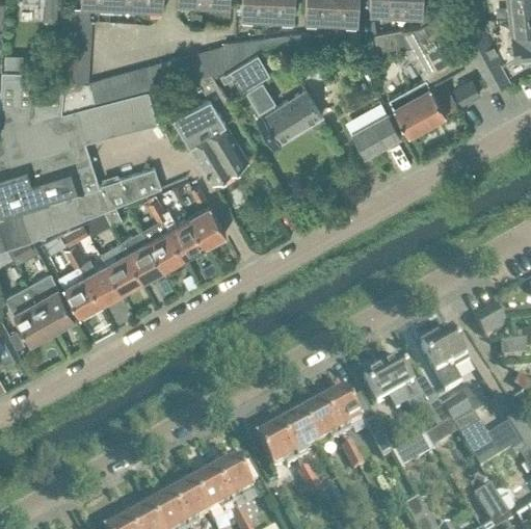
[(24,0),(25,3),(44,3),(43,18),(57,19),(57,0),(24,0)]
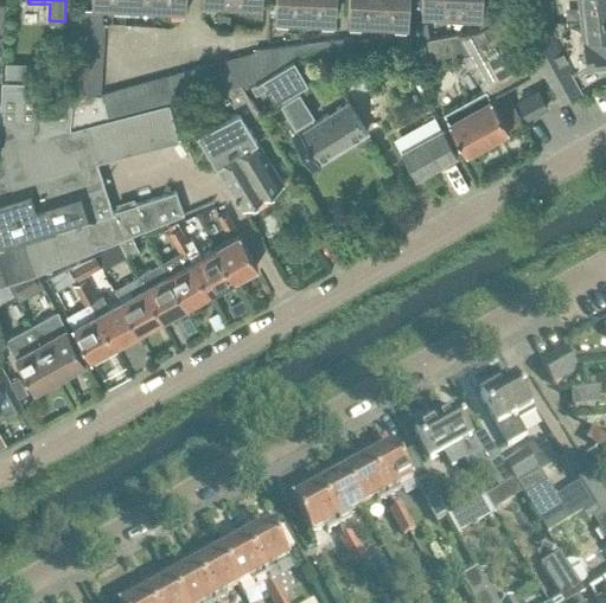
[(335,19),(335,0),(275,0),(275,17),(335,19)]
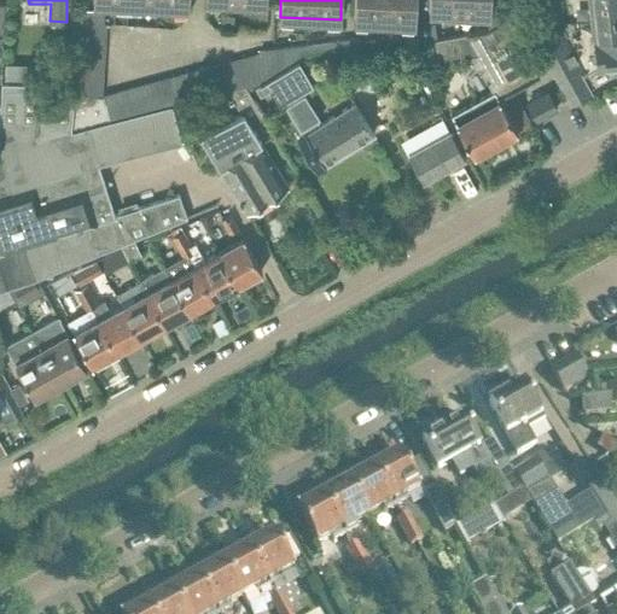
[(415,23),(415,0),(355,0),(355,19),(415,23)]
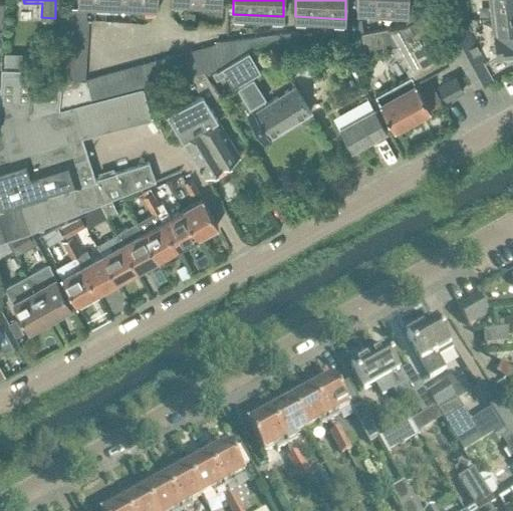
[(406,27),(423,18),(423,8),(408,7),(408,0),(357,0),(357,13),(407,15),(406,27)]
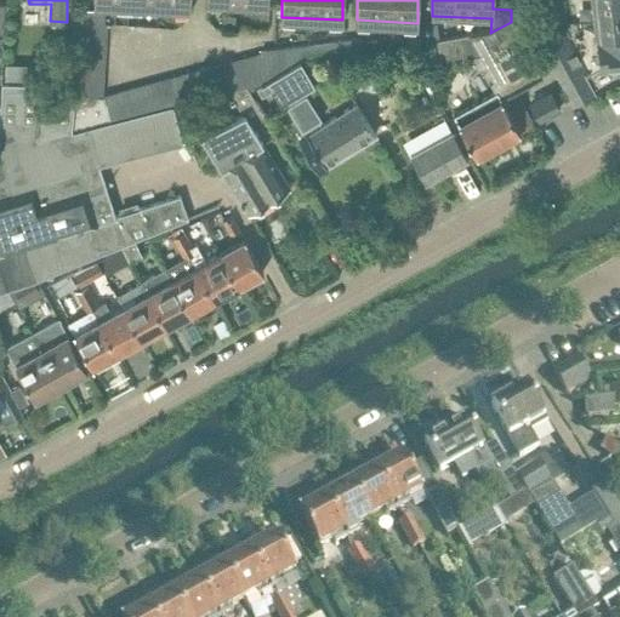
[(619,0),(540,0),(540,24),(619,15),(619,0)]
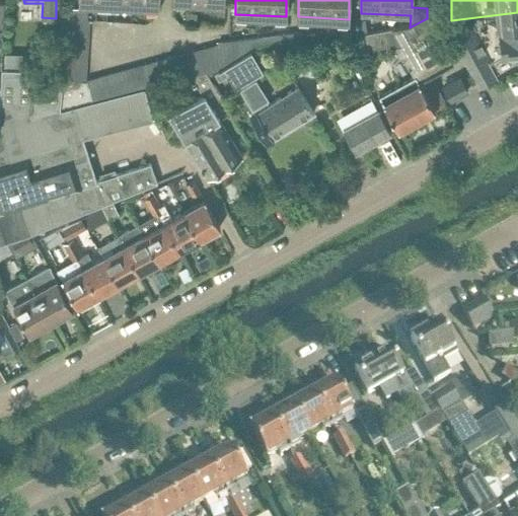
[(67,9),(65,32),(66,32),(89,33),(90,22),(88,21),(88,10),(67,9)]
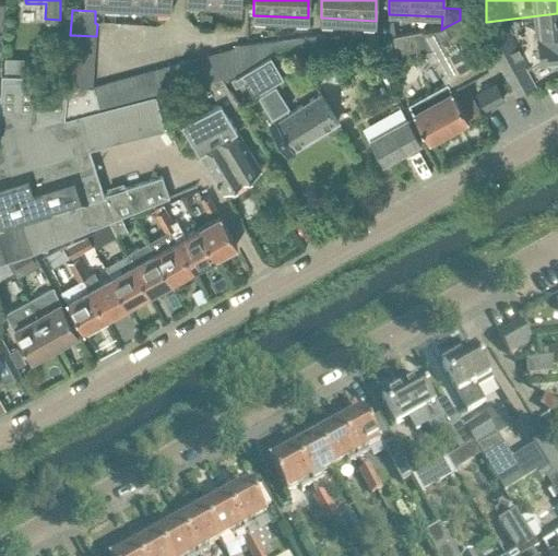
[(557,13),(486,22),(486,35),(485,35),(518,93),(534,84),(557,69),(557,13)]
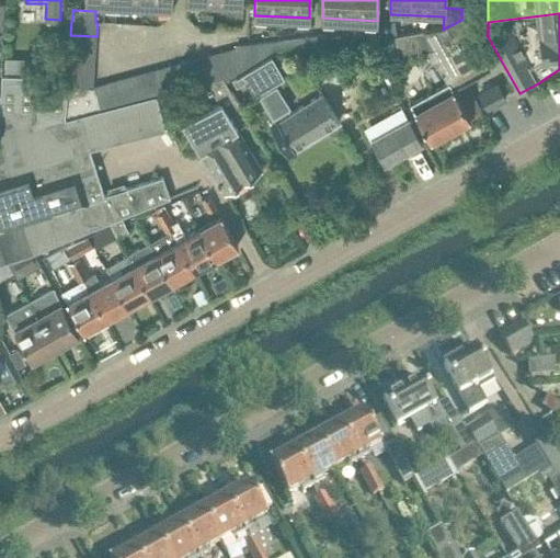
[(398,37),(396,37),(398,53),(399,59),(434,53),(447,77),(445,78),(448,84),(410,106),(420,124),(431,143),(447,134),(482,114),(466,84),(490,71),(461,20),(443,30),(424,34),(398,37)]
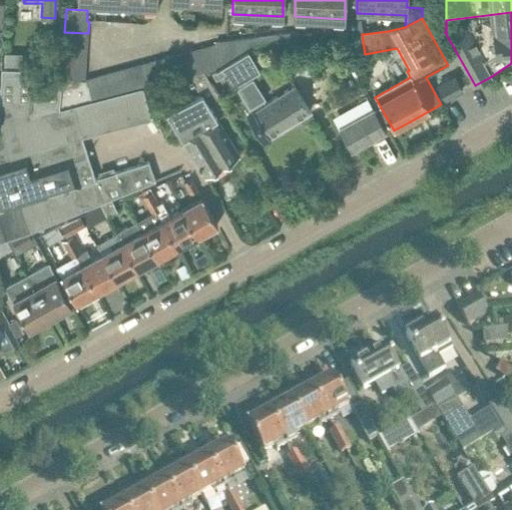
[(364,34),(362,21),(339,25),(341,38),(364,34)]
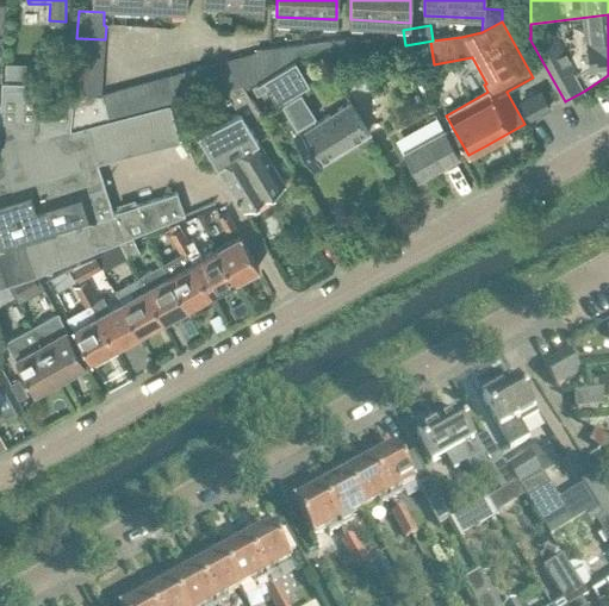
[(76,38),(76,52),(105,54),(105,39),(78,38),(76,38)]
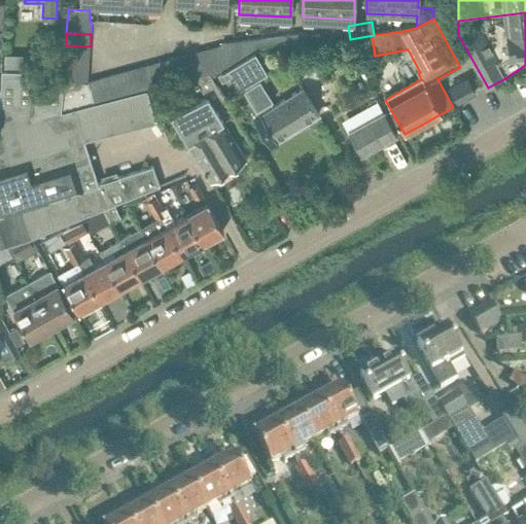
[(308,34),(222,44),(222,46),(229,68),(255,54),(278,51),(309,47),(308,34)]
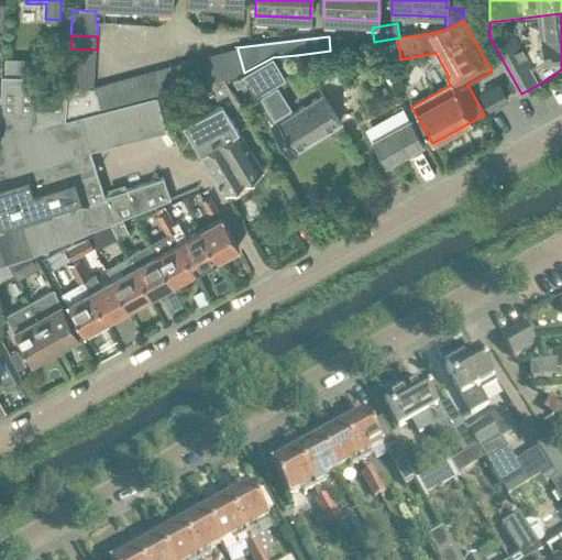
[(70,48),(69,61),(96,63),(97,50),(70,48)]
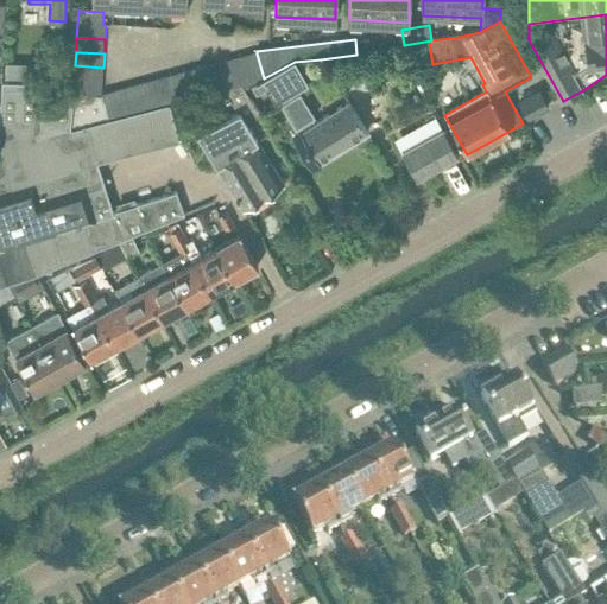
[(250,84),(254,83),(264,78),(257,53),(242,58),(250,84)]
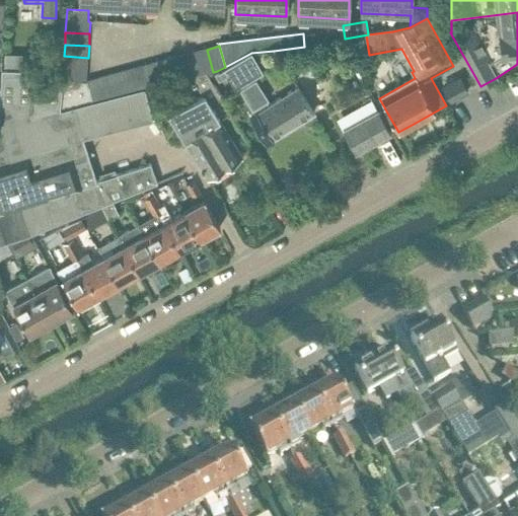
[(207,50),(195,53),(201,75),(206,74),(213,72),(207,50)]
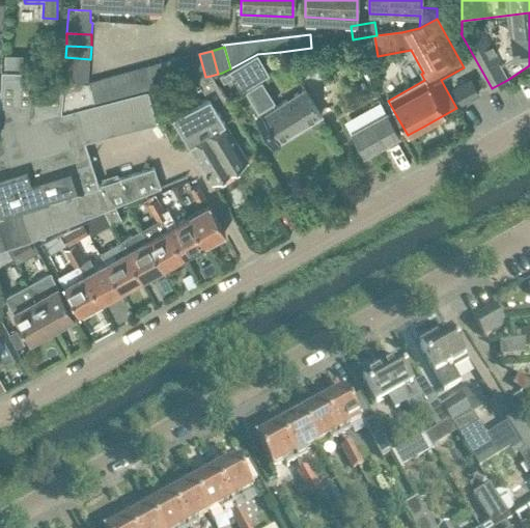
[(199,54),(187,57),(193,80),(197,79),(205,77),(199,54)]
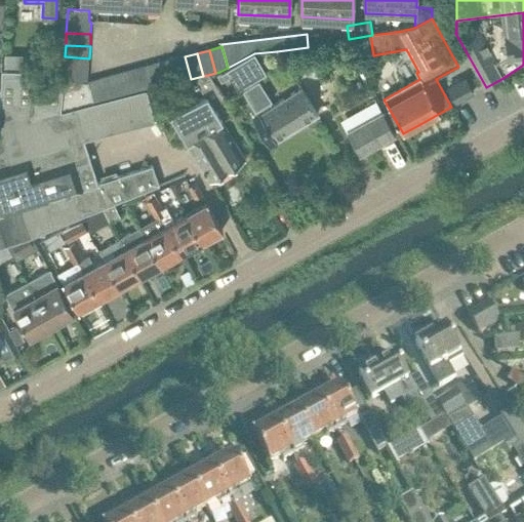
[(219,72),(215,73),(222,83),(231,78),(237,88),(231,92),(233,94),(241,89),(242,90),(242,91),(257,116),(264,126),(275,144),(318,116),(308,99),(301,90),(288,98),(275,107),(262,86),(260,87),(256,79),(267,73),(256,55),(254,53),(228,68),(219,72)]
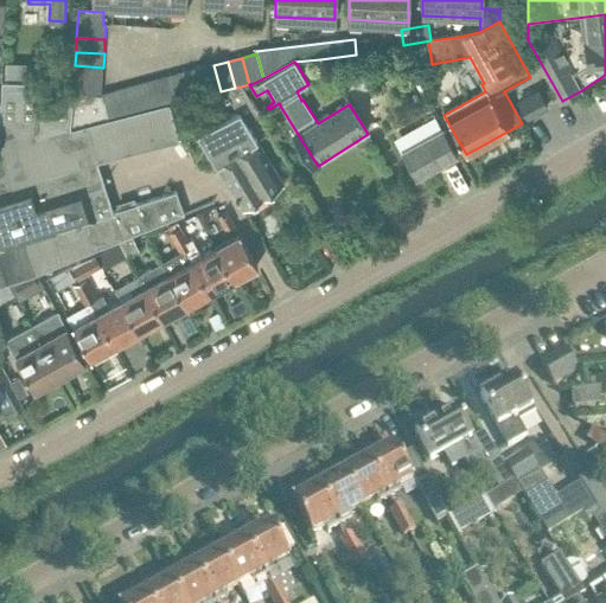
[(75,65),(74,79),(102,82),(103,68),(75,65)]
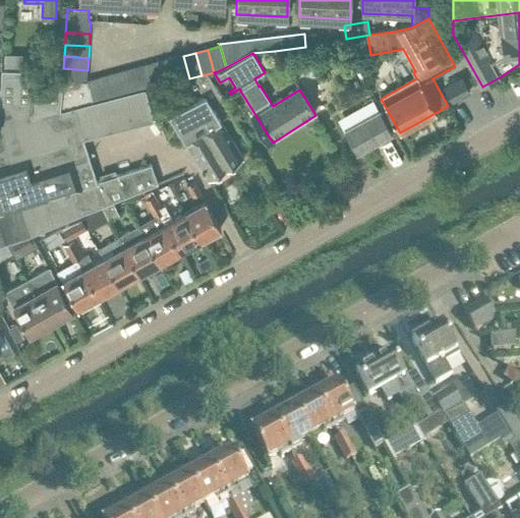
[(183,56),(171,59),(177,82),(189,78),(183,56)]
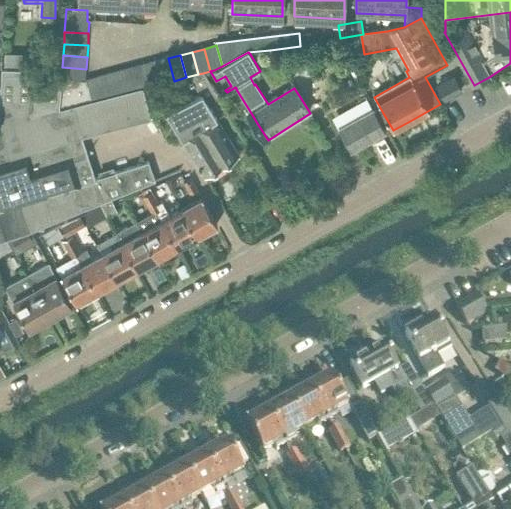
[(168,58),(156,61),(162,84),(174,81),(168,58)]
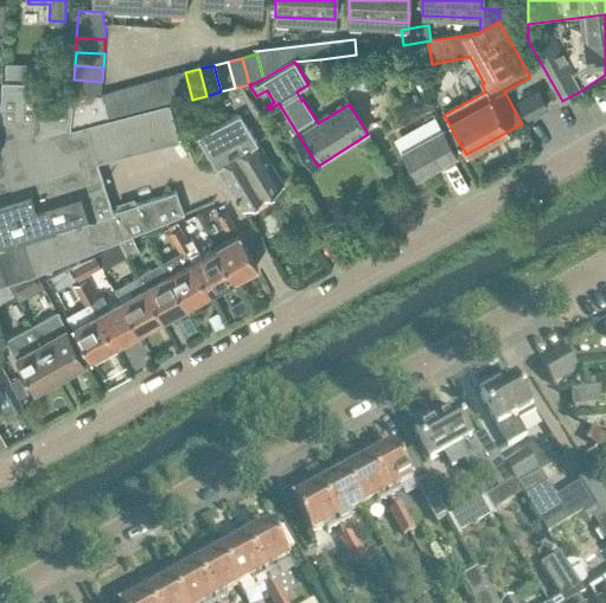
[(185,72),(171,77),(178,103),(192,100),(185,72)]
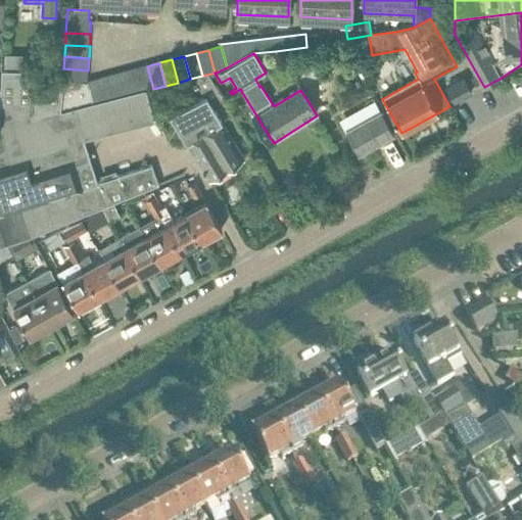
[(147,66),(135,69),(141,93),(146,91),(153,89),(147,66)]
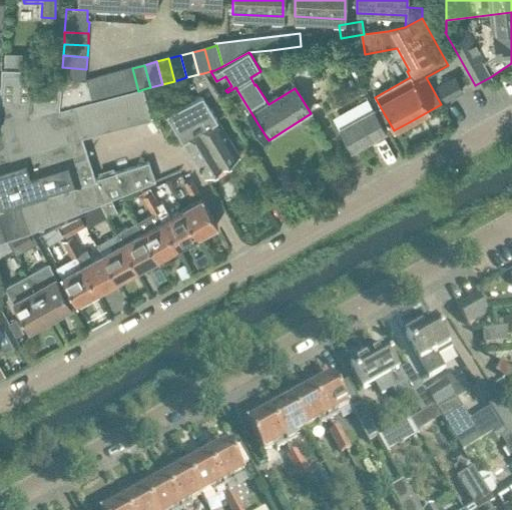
[(62,72),(58,112),(102,100),(96,78),(86,80),(86,69),(62,67),(62,72)]
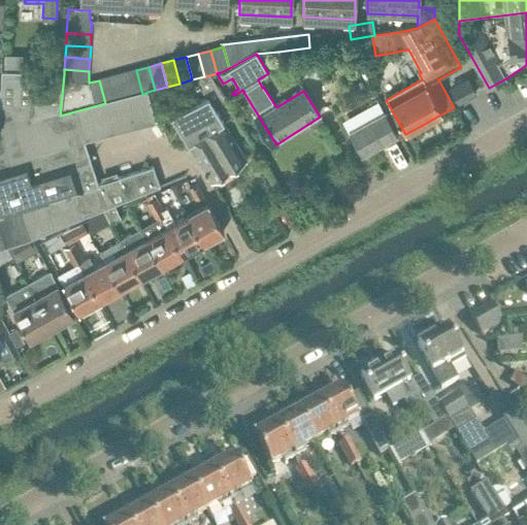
[(136,70),(124,73),(130,97),(142,94),(136,70)]
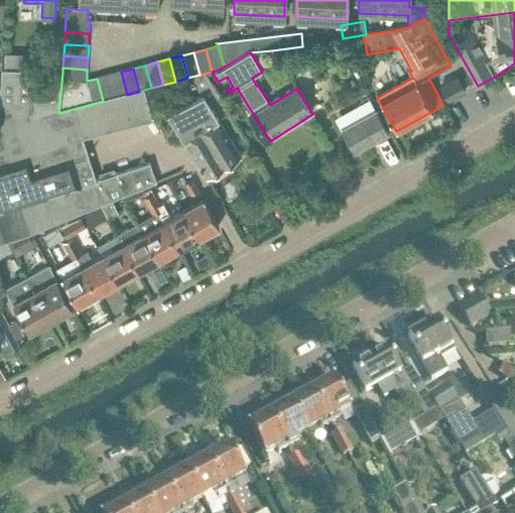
[(2,71),(0,102),(0,127),(1,129),(33,120),(44,162),(37,170),(36,170),(54,227),(102,207),(102,208),(123,199),(123,198),(156,184),(150,165),(96,181),(83,139),(152,121),(144,90),(139,92),(127,95),(115,98),(103,101),(58,113),(62,73),(2,71)]
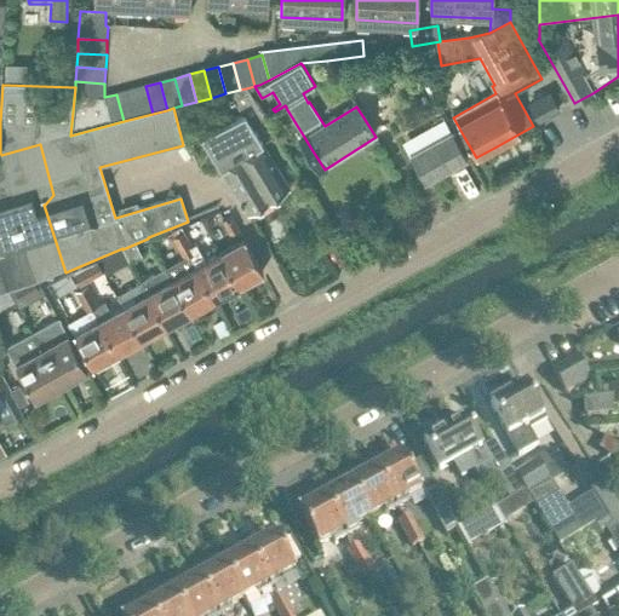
[(145,86),(131,90),(138,117),(153,114),(145,86)]
